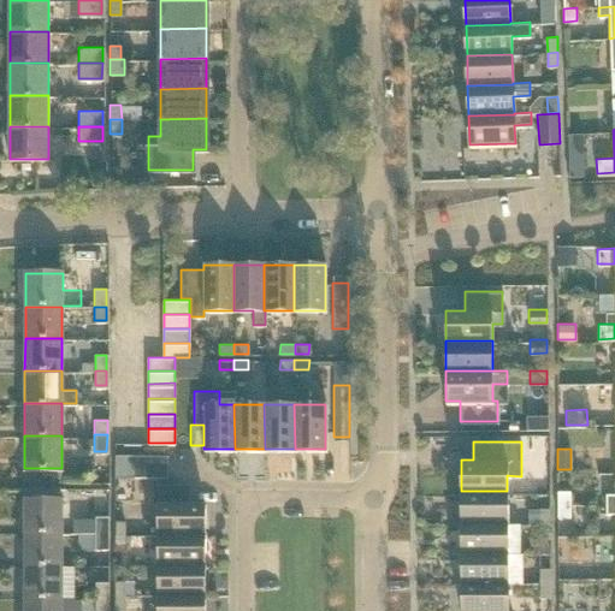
[(166,475),(166,454),(116,454),(116,475),(166,475)]
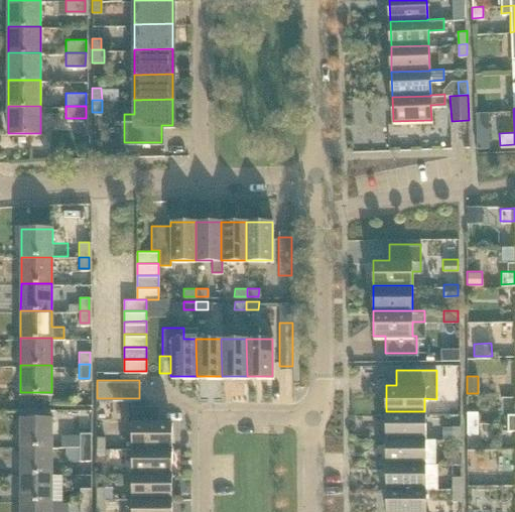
[(170,446),(170,420),(157,420),(157,404),(127,404),(127,421),(131,420),(132,438),(123,438),(123,448),(132,448),(132,446),(170,446)]
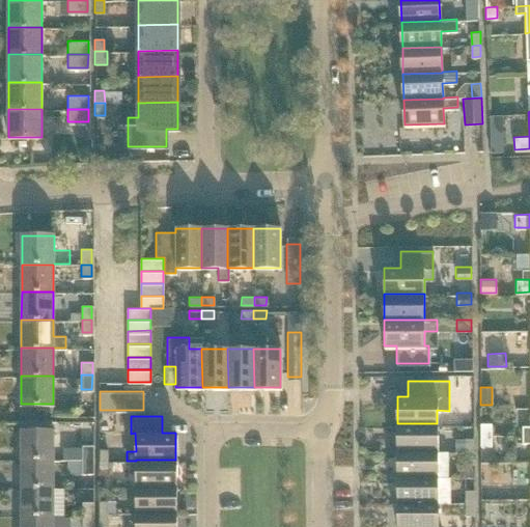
[(480,422),(480,434),(492,434),(492,422),(480,422)]
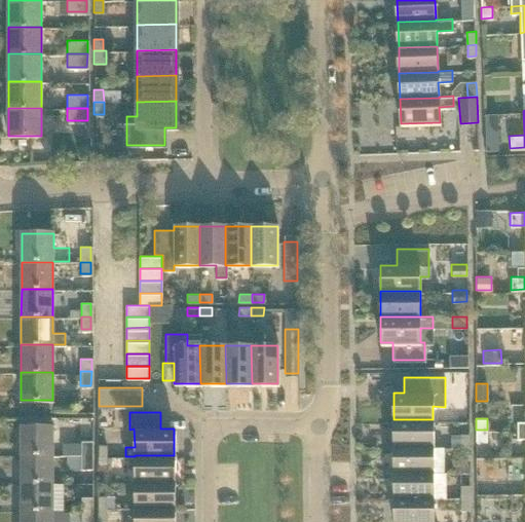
[(394,445),(433,445),(433,419),(394,419),(394,445)]
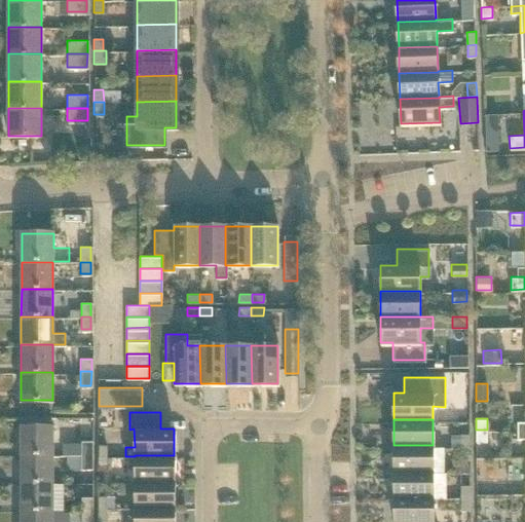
[(22,426),(22,454),(52,454),(52,426),(22,426)]
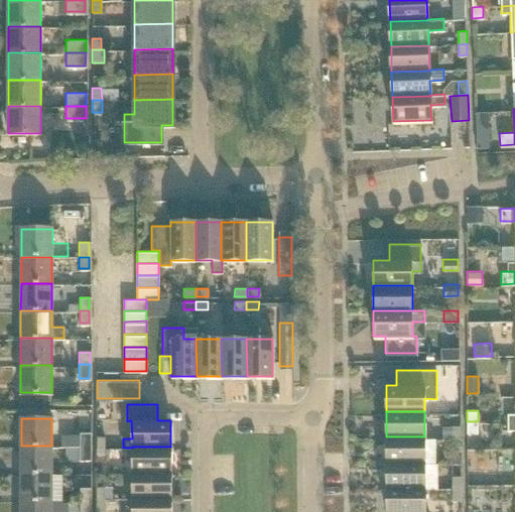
[(478,421),(467,421),(467,432),(478,432),(478,421)]
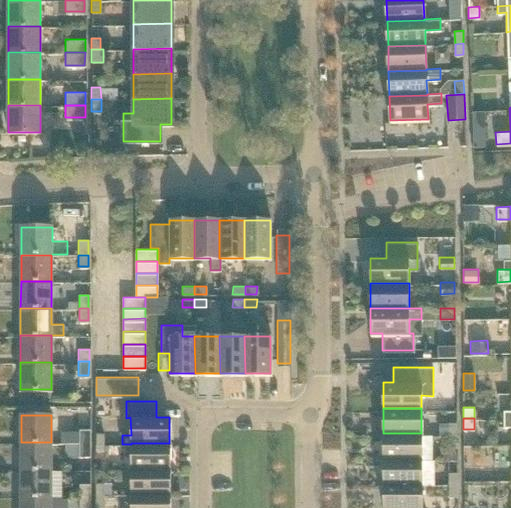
[(448,434),(457,434),(457,422),(448,422),(448,434)]
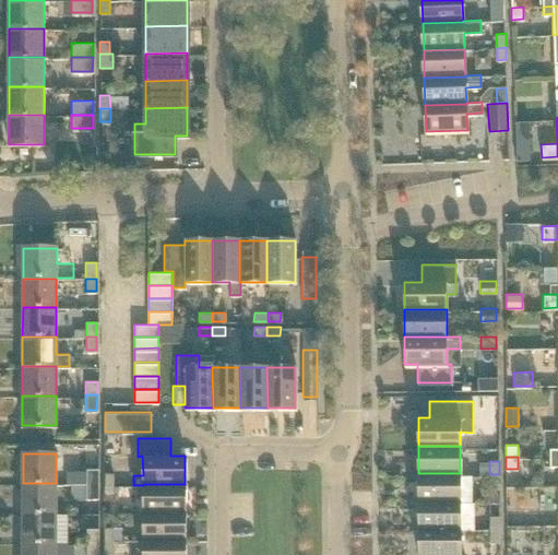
[(86,482),(97,482),(98,468),(86,468),(86,482)]
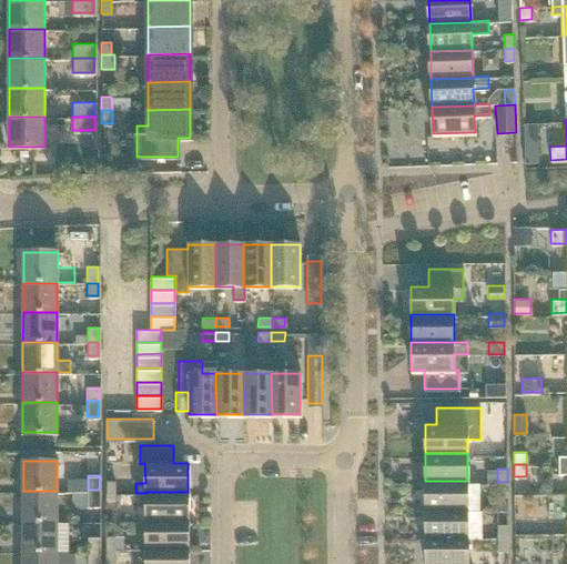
[(105,493),(114,493),(114,480),(105,480),(105,493)]
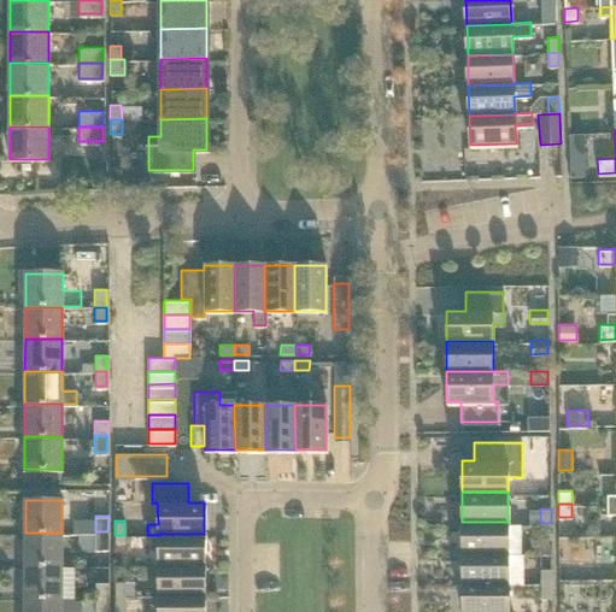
[(508,552),(508,522),(462,522),(462,552),(508,552)]
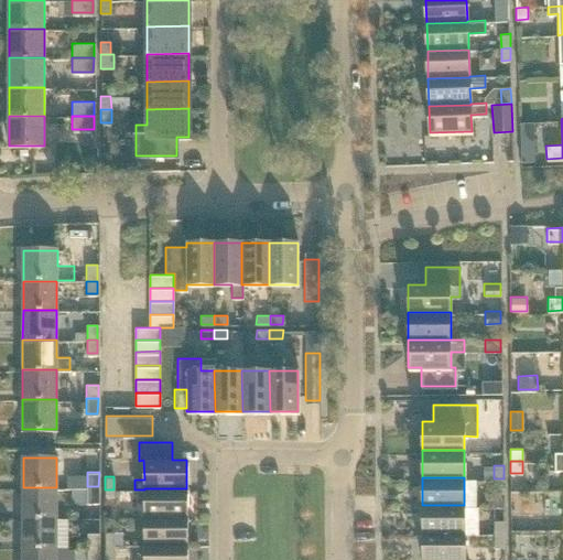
[(504,492),(504,478),(494,478),(494,492),(504,492)]
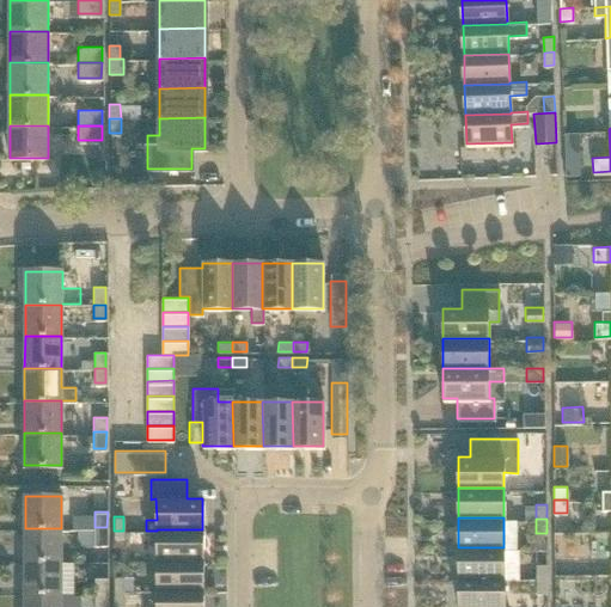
[(107,544),(107,527),(95,527),(95,543),(107,544)]
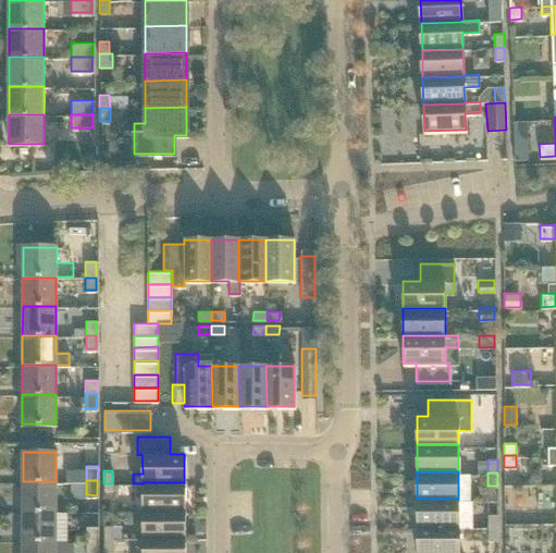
[(23,481),(23,511),(56,511),(56,481),(23,481)]
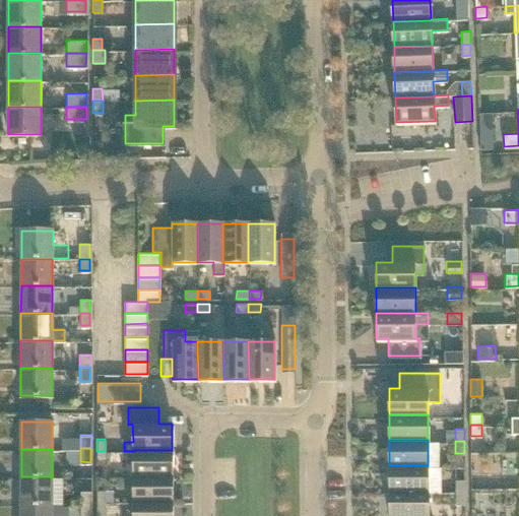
[(172,475),(172,450),(133,450),(133,451),(133,475),(172,475)]
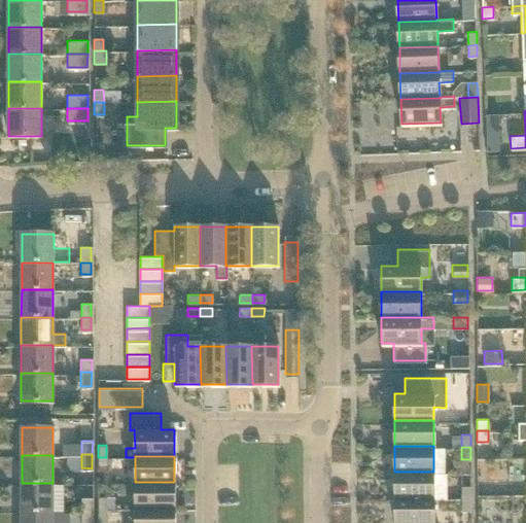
[(106,457),(98,457),(98,469),(106,469),(106,457)]
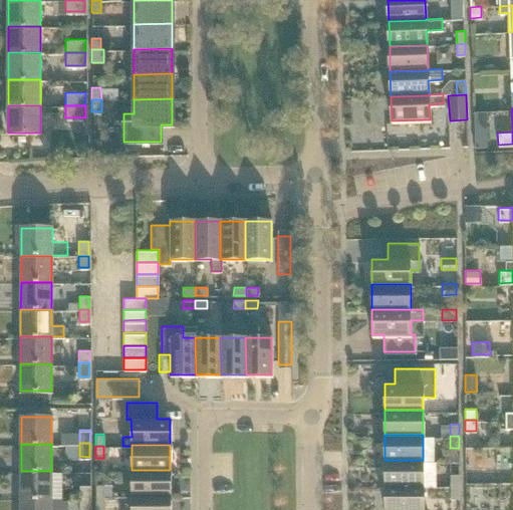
[(459,462),(459,454),(447,453),(446,461),(459,462)]
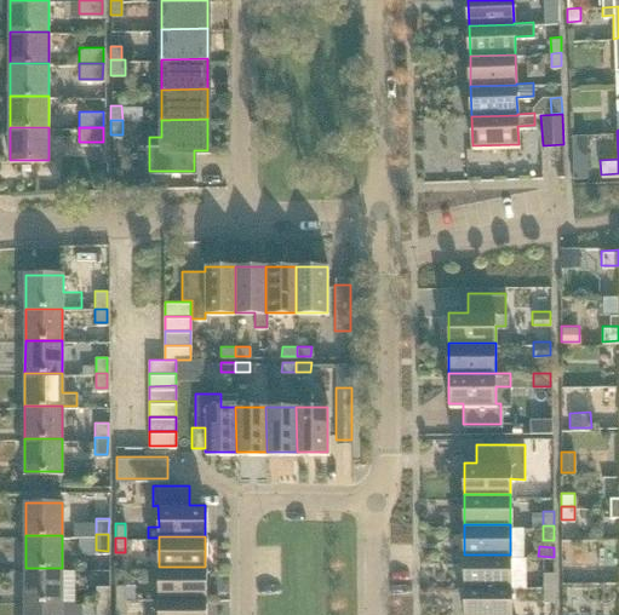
[(510,585),(510,555),(464,555),(464,585),(510,585)]
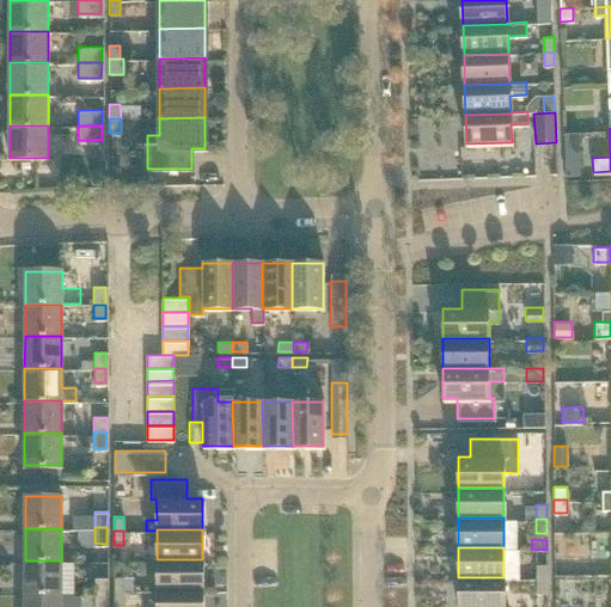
[(157,559),(157,589),(202,589),(202,559),(157,559)]
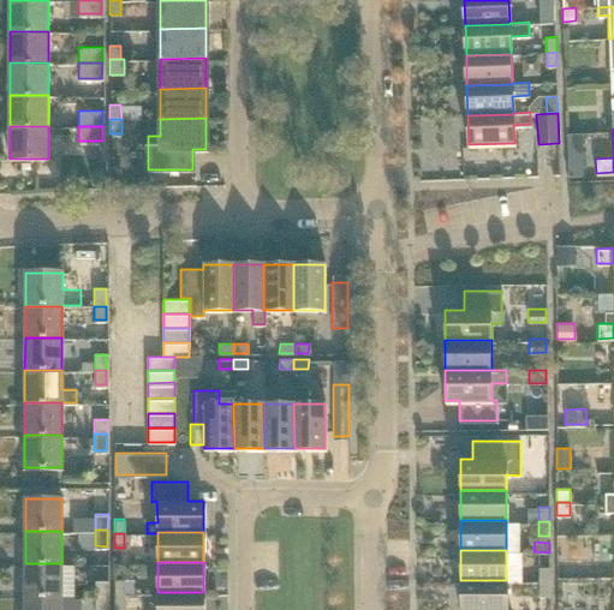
[(61,563),(25,563),(25,596),(61,597),(61,563)]
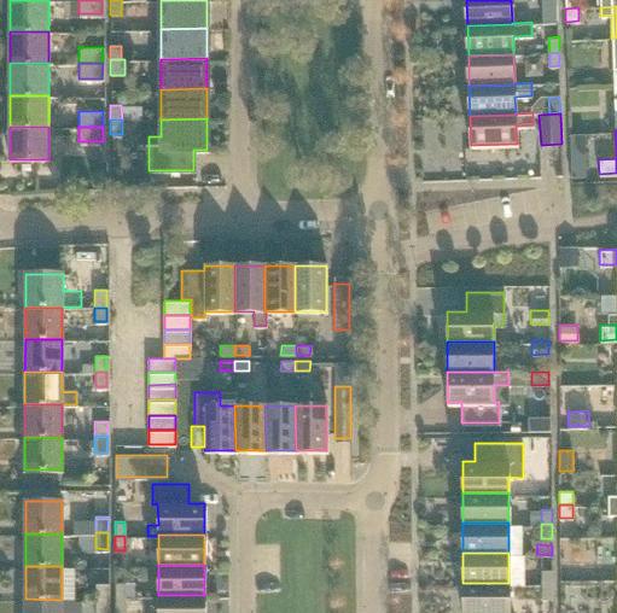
[(541,570),(541,584),(553,584),(553,570),(541,570)]
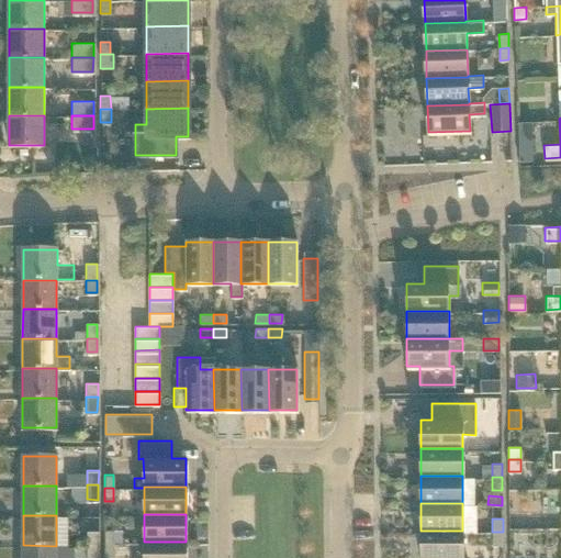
[(104,529),(104,543),(113,543),(113,529),(104,529)]
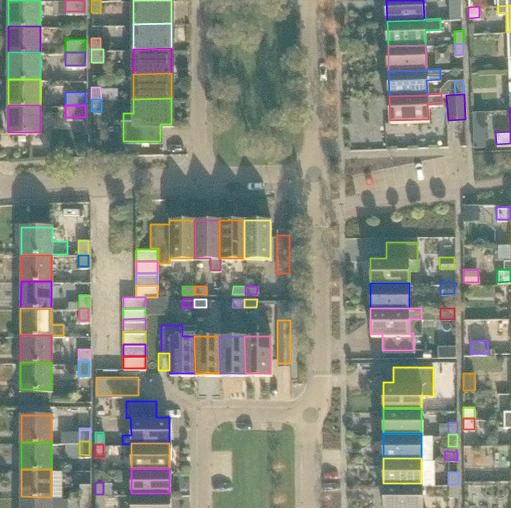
[(420,507),(421,483),(383,483),(383,507),(420,507)]
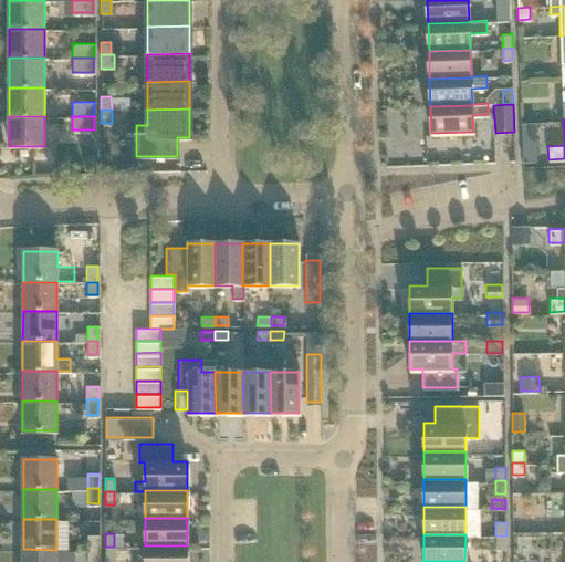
[(87,536),(87,550),(98,550),(98,536),(87,536)]
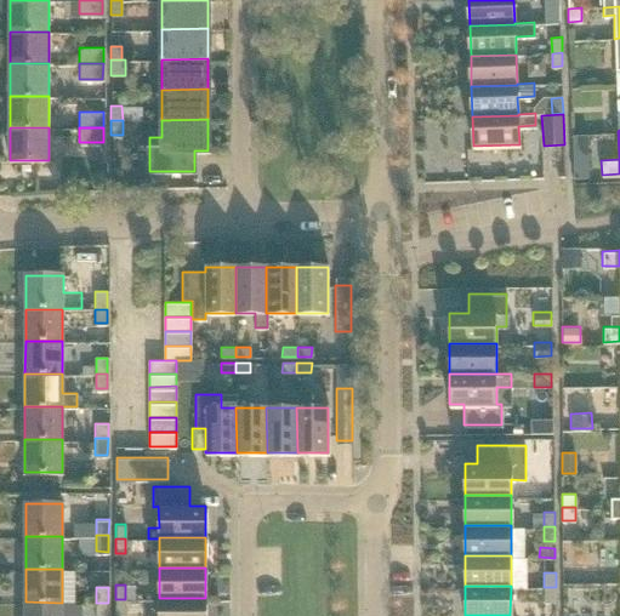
[(556,602),(556,587),(544,587),(544,602),(556,602)]
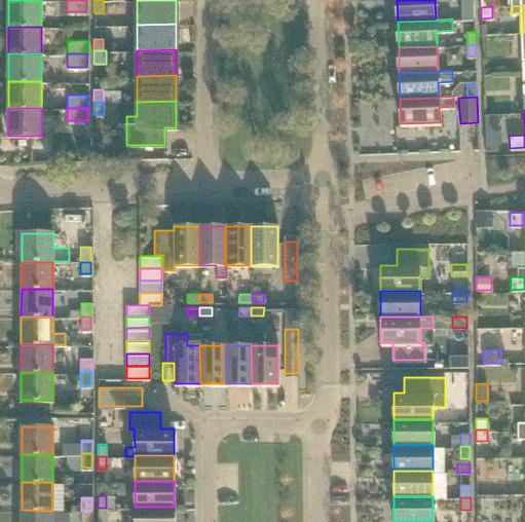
[(135,507),(134,521),(174,521),(174,507),(135,507)]
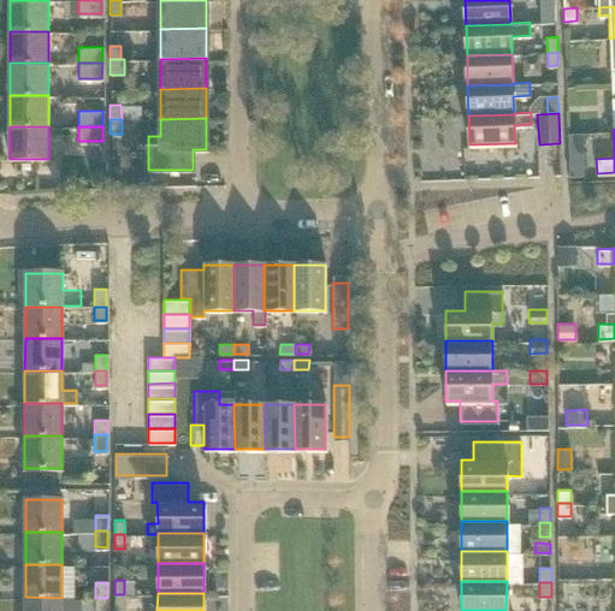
[(124,609),(124,594),(114,594),(114,609),(124,609)]
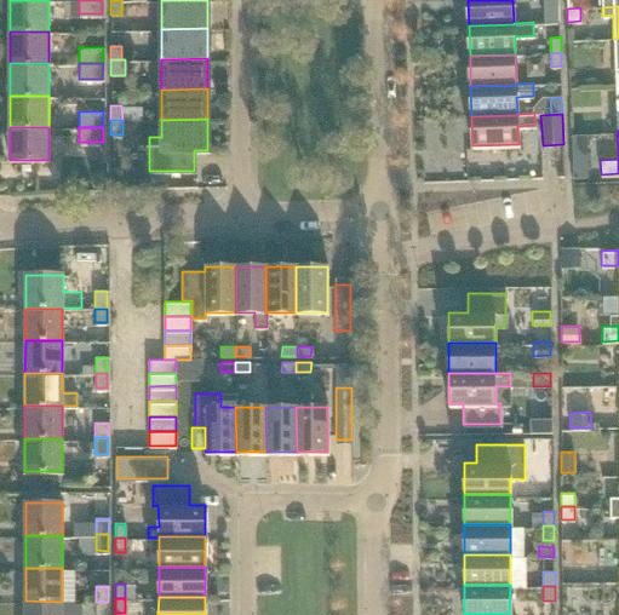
[(61,614),(62,602),(26,601),(24,614),(61,614)]
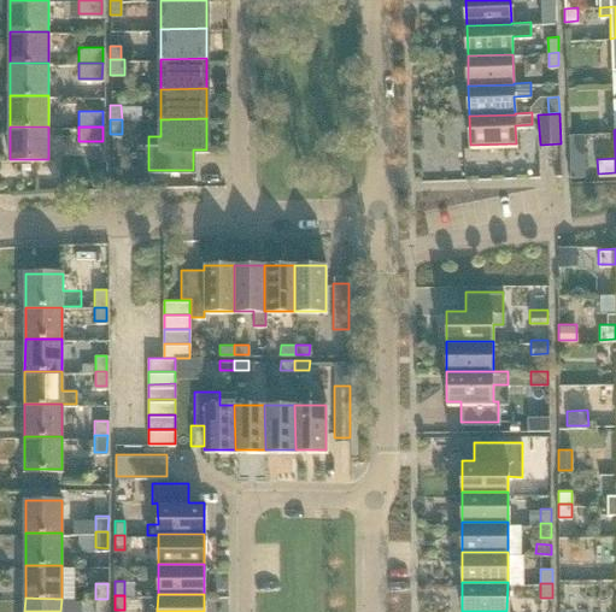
[(107,611),(107,599),(95,599),(95,611),(107,611)]
